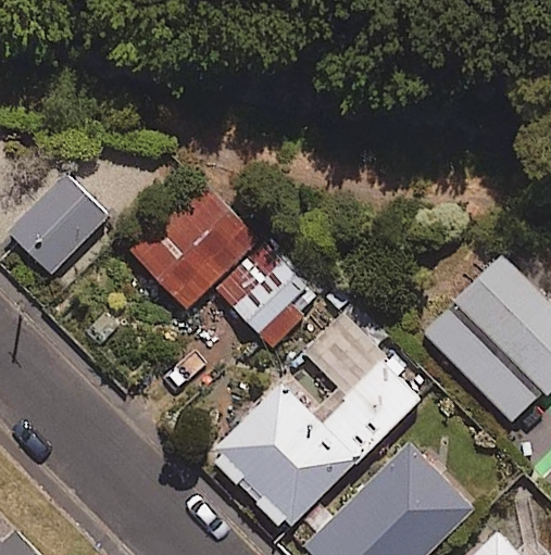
[(108,215),(64,175),(10,232),(53,273),(108,215)]
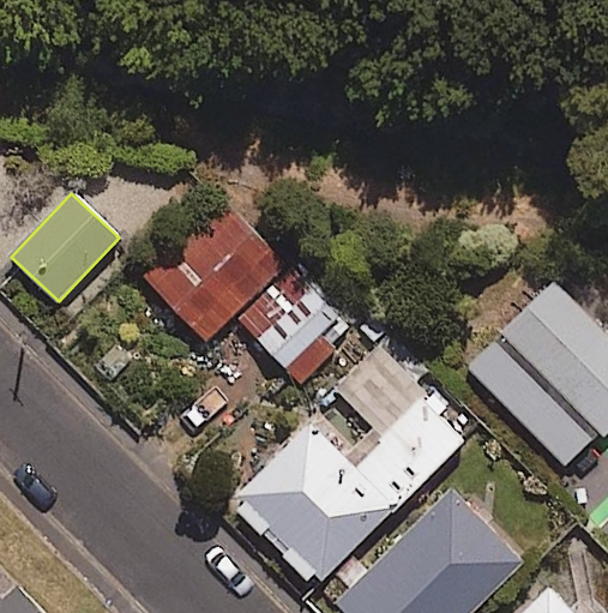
[(234,313),(288,262),(227,197),(144,276),(205,341),(234,313)]
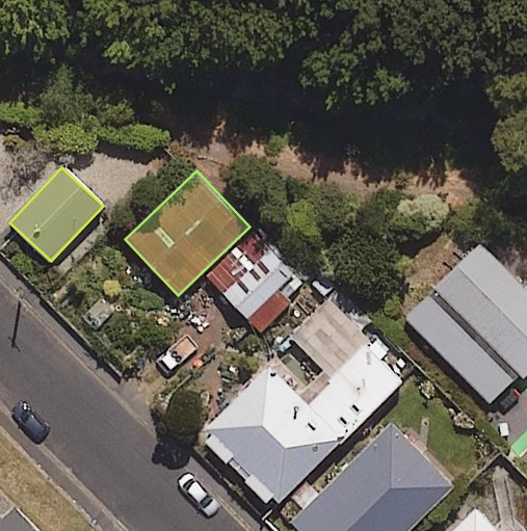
[(249,227),(203,271),(262,335),(310,290),(249,227)]
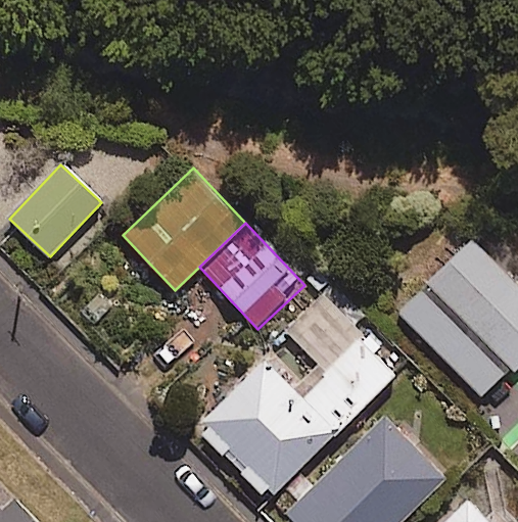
[(517,283),(470,235),(393,311),(480,398),(517,361),(517,283)]
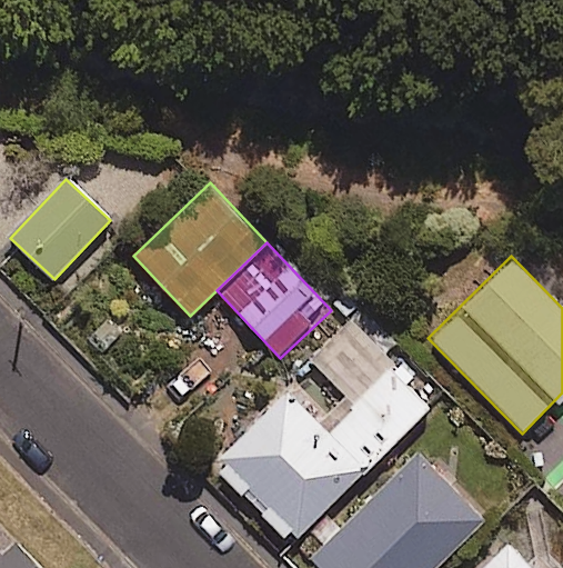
[(290,390),(210,471),(288,549),(431,405),(393,367),(348,322),(310,360),(355,406),(331,430),(290,390)]
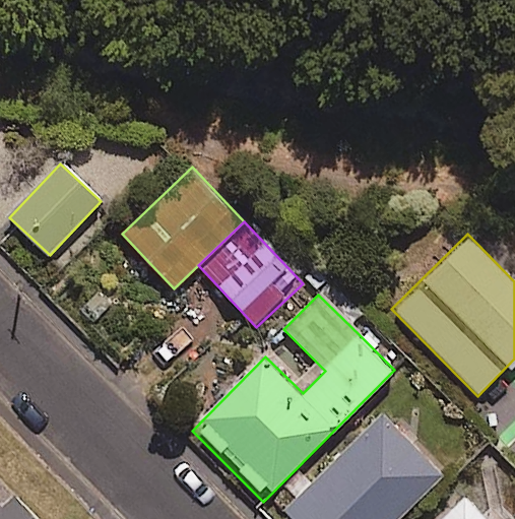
[(401,518),(444,478),(383,416),(282,514),(287,518),(401,518)]
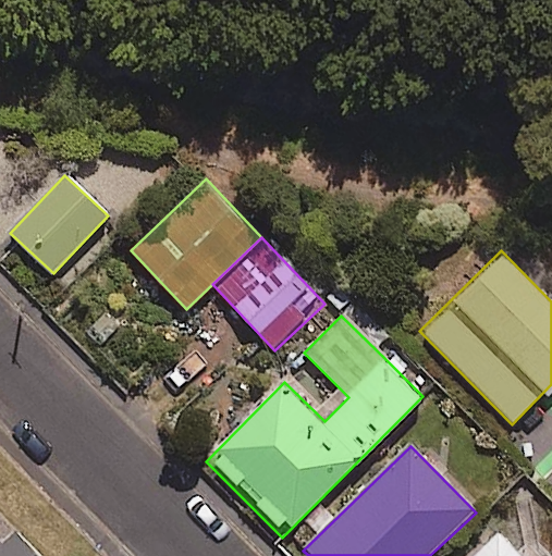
[(516,555),(492,531),(465,555),(516,555)]
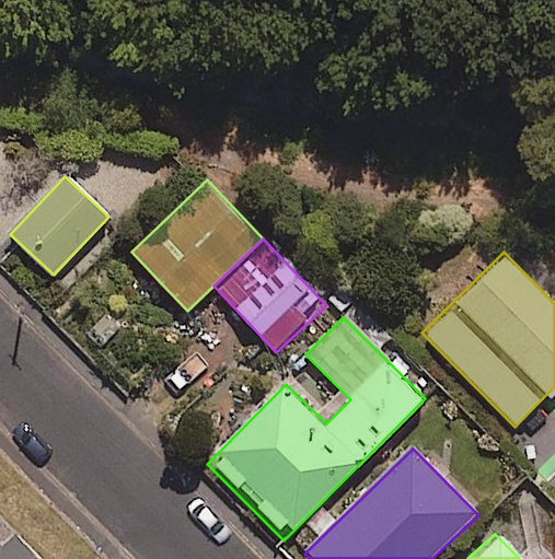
[(2,549),(0,547),(0,558),(36,558),(14,537),(2,549)]
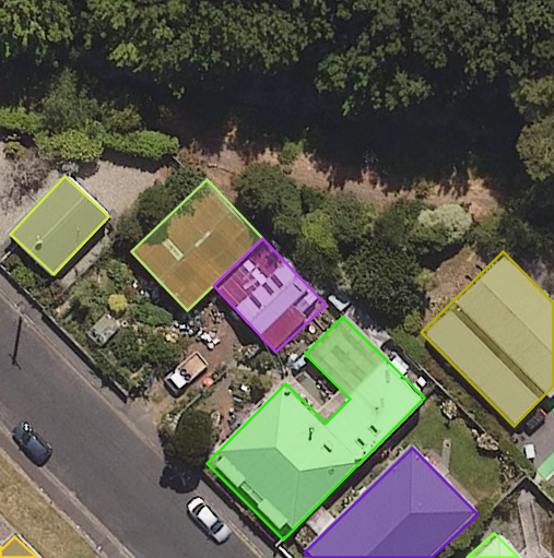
All buildings are outlined.
